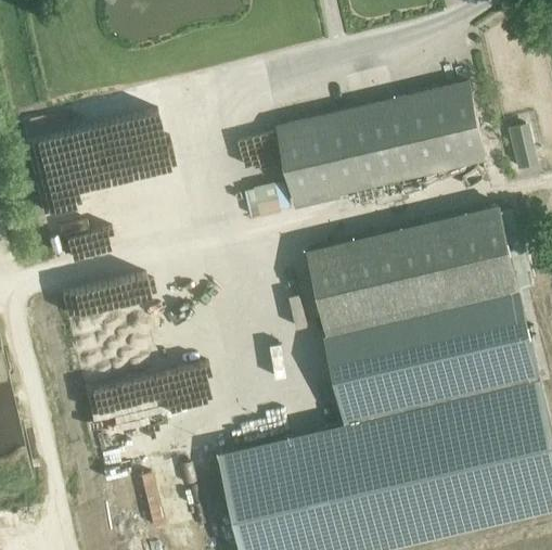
[(464,85),(274,129),(293,206),(483,161),(464,85)]
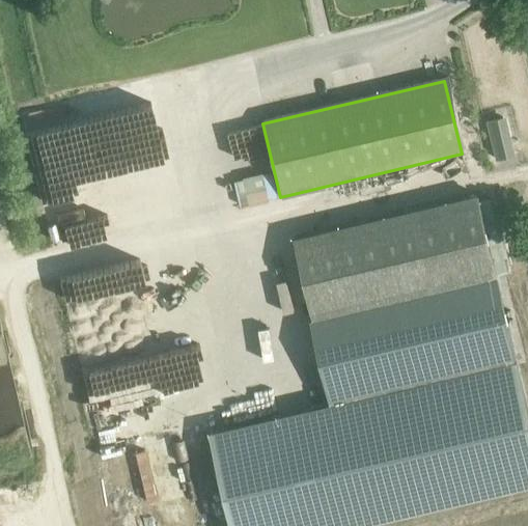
[(121,129),(146,127),(143,102),(119,105),(121,129)]
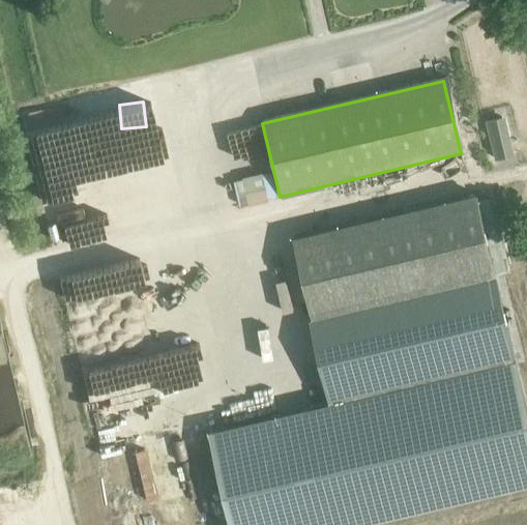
[(497,121),(480,124),(486,146),(502,142),(497,121)]
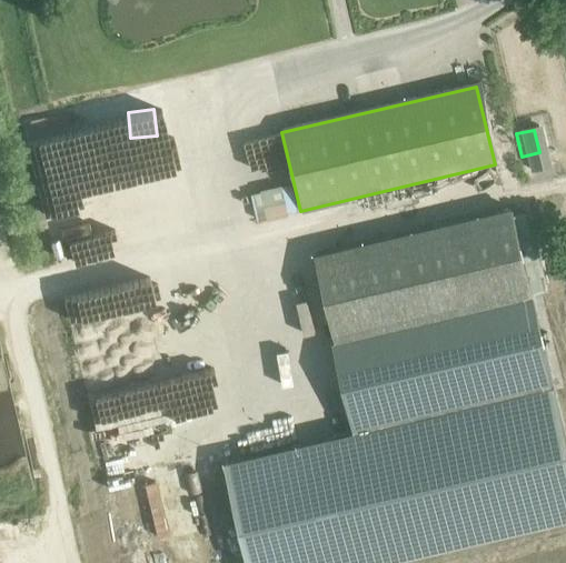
[(490,198),(502,195),(497,174),(485,178),(490,198)]
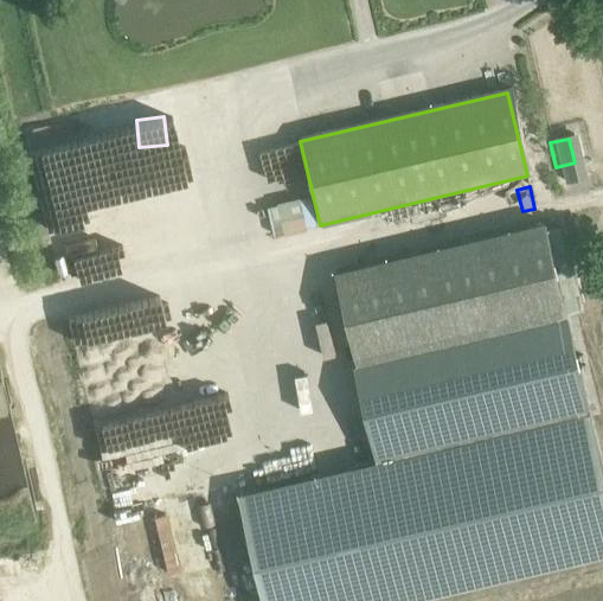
[(602,499),(560,319),(576,315),(556,231),(541,235),(539,227),(332,276),(376,466),(235,498),(258,600),(423,600),(602,556),(602,499)]
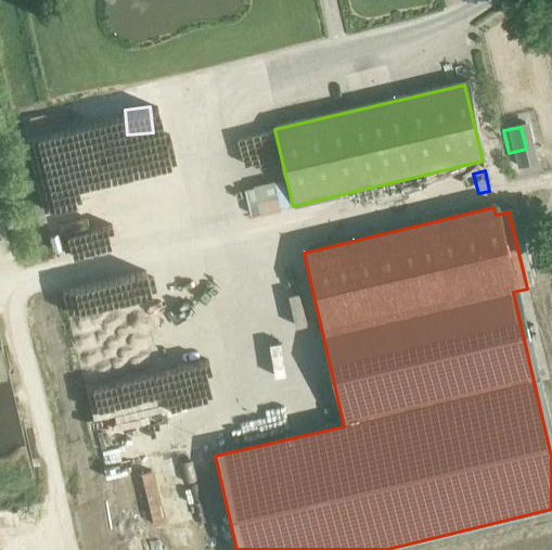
[(41,324),(74,453),(118,442),(107,400),(105,400),(100,376),(144,366),(128,302),(41,324)]
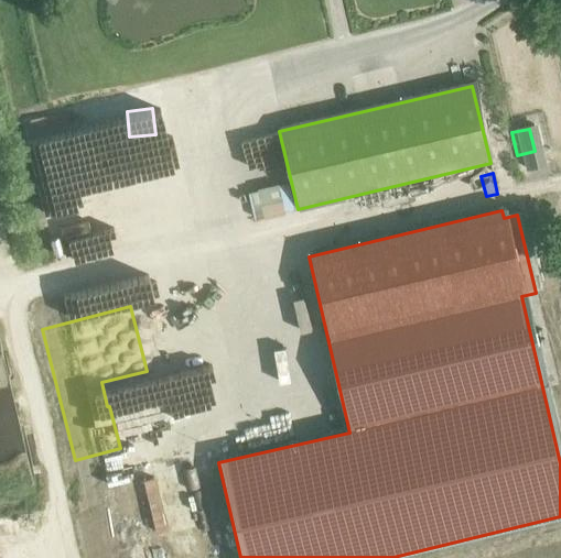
[(157,385),(112,396),(116,409),(160,400),(157,385)]
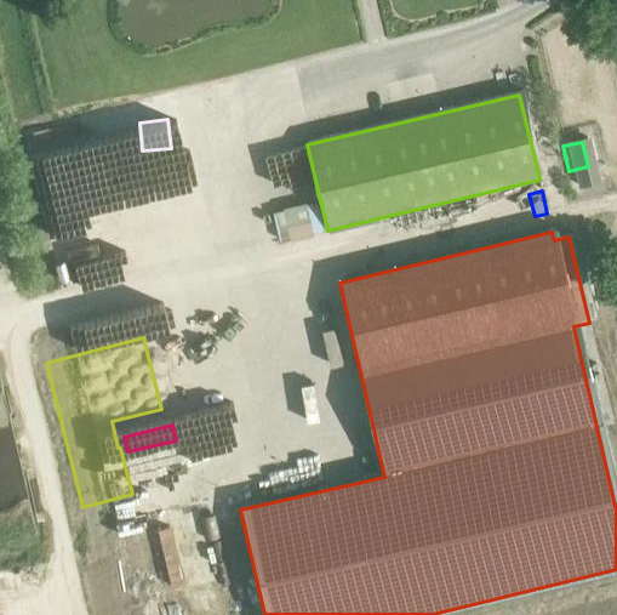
[(130,499),(83,507),(85,525),(133,518),(130,499)]
